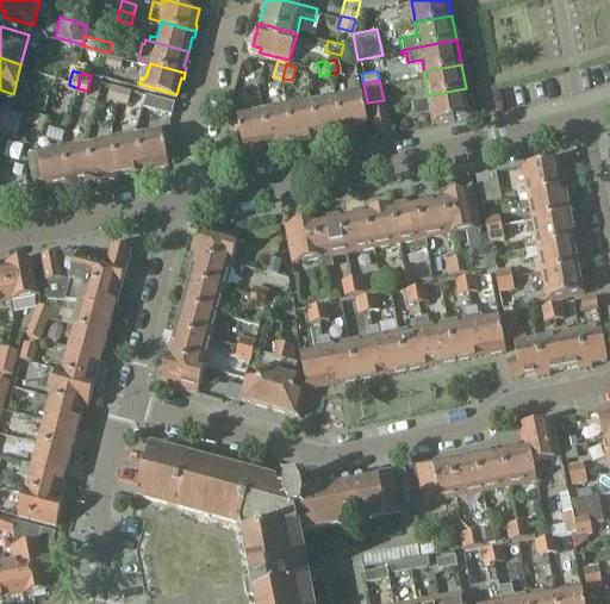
[(130,87),(111,82),(109,95),(128,100),(130,87)]
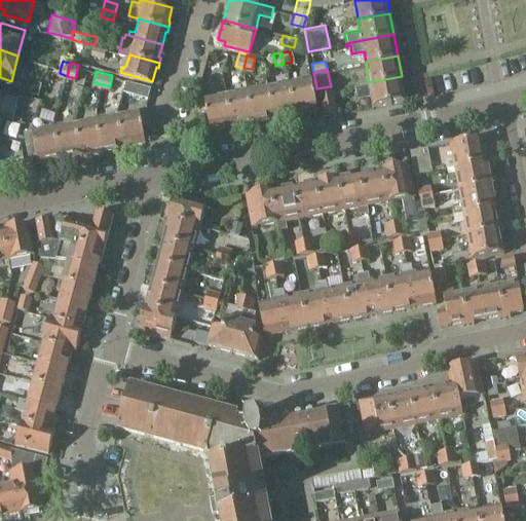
[(311,75),(290,79),(296,111),(317,107),(311,75)]
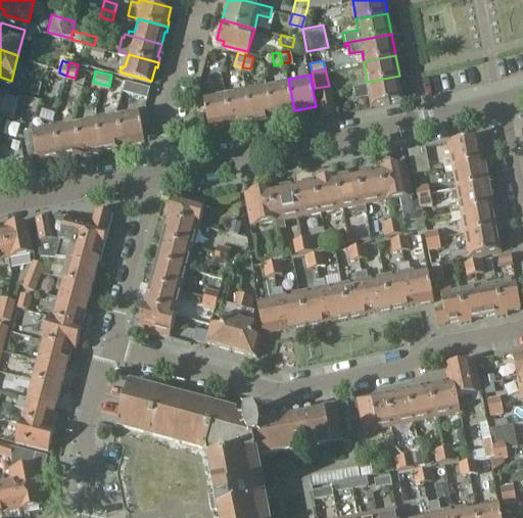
[(370,95),(372,104),(403,98),(399,76),(367,82),(355,84),(358,94),(359,97),(370,95)]
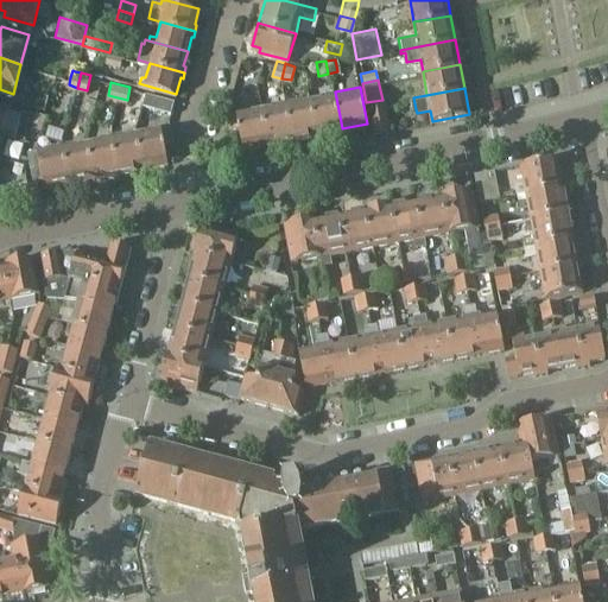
[(35,105),(44,107),(49,94),(39,92),(35,105)]
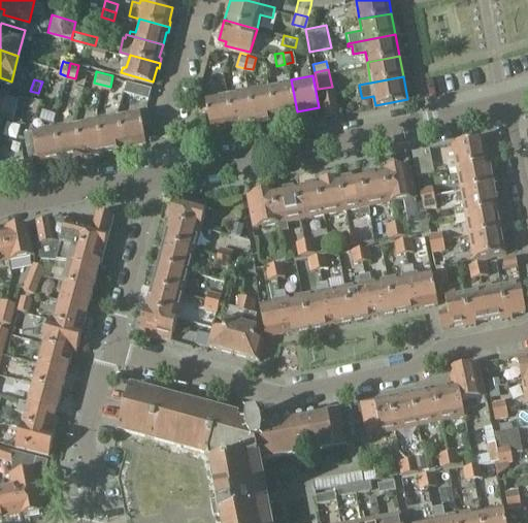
[(124,90),(149,97),(152,86),(127,79),(124,90)]
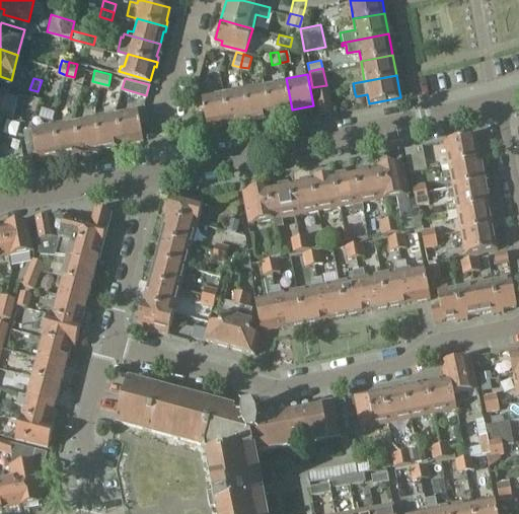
[(271,114),(292,109),(286,78),(266,82),(271,114)]
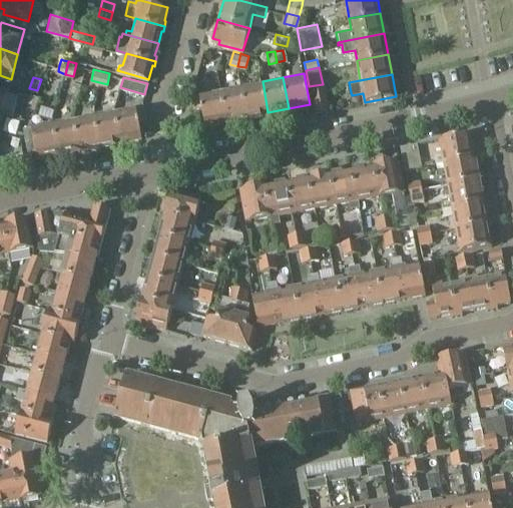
[(263,81),(241,85),(247,116),(268,112),(263,81)]
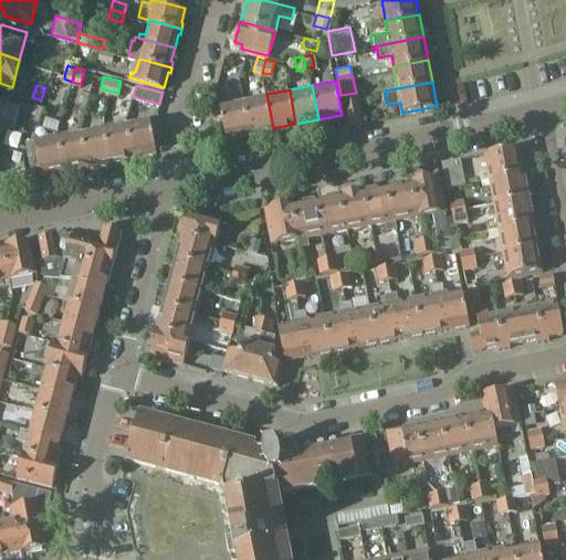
[(0,118),(3,119),(10,95),(0,93),(0,118)]
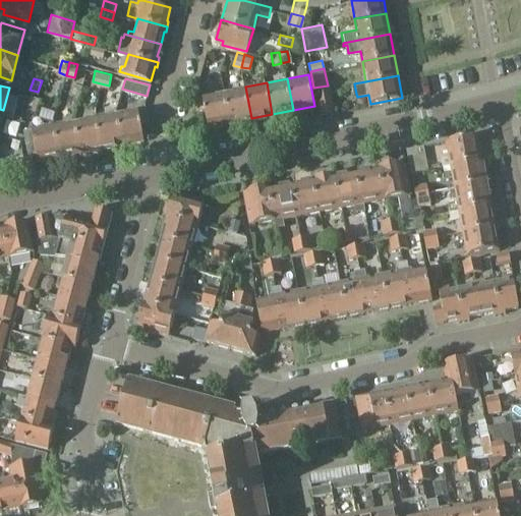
[(224,91),(230,122),(251,118),(245,87),(240,88),(224,91)]
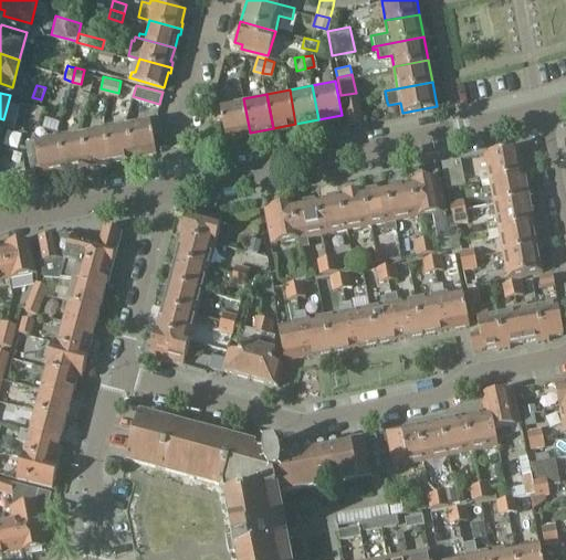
[(348,123),(364,120),(359,95),(344,98),(348,123)]
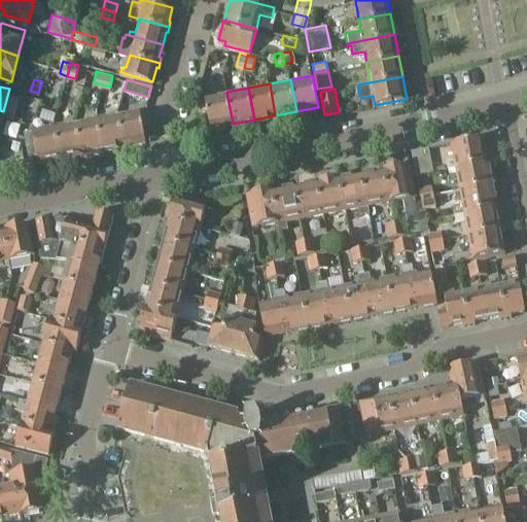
[(226,92),(197,98),(200,110),(207,109),(208,113),(211,128),(233,124),(226,92)]
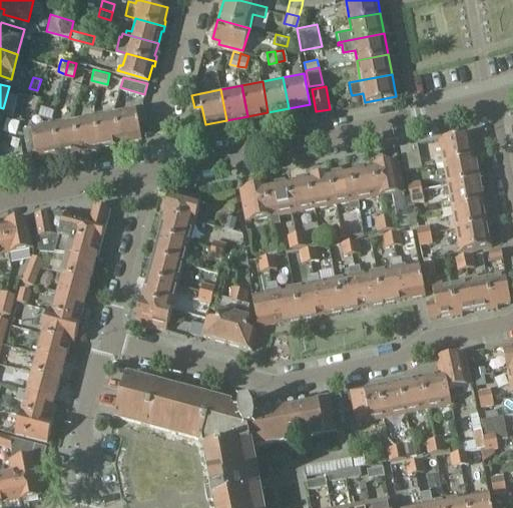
[(38,96),(29,94),(25,107),(34,109),(38,96)]
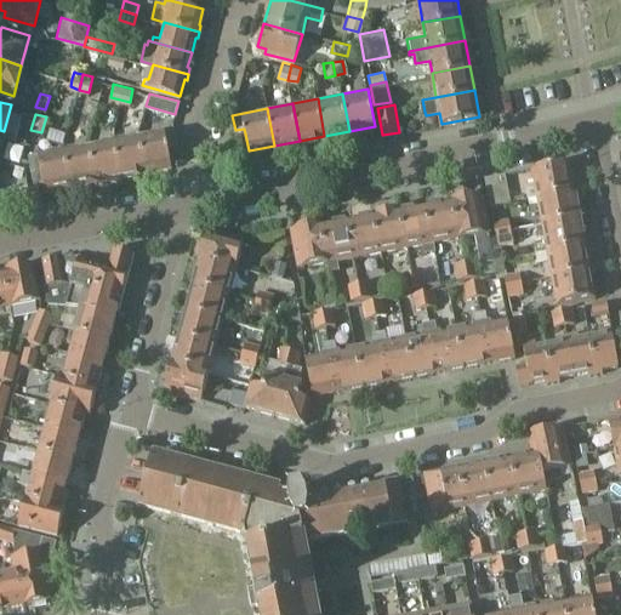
[(165,126),(140,131),(147,170),(167,165),(171,165),(169,148),(167,143),(177,141),(174,126),(165,127),(165,126)]
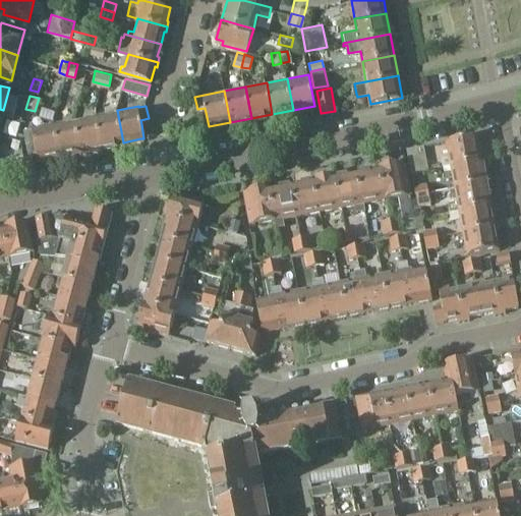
[(117,110),(96,114),(102,147),(123,142),(117,110)]
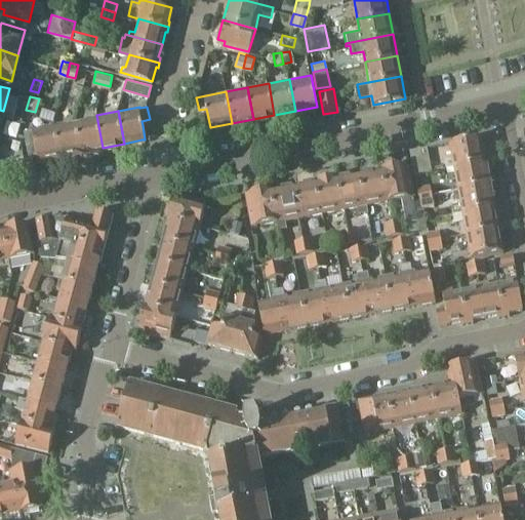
[(96,115),(75,119),(81,152),(103,148),(96,115)]
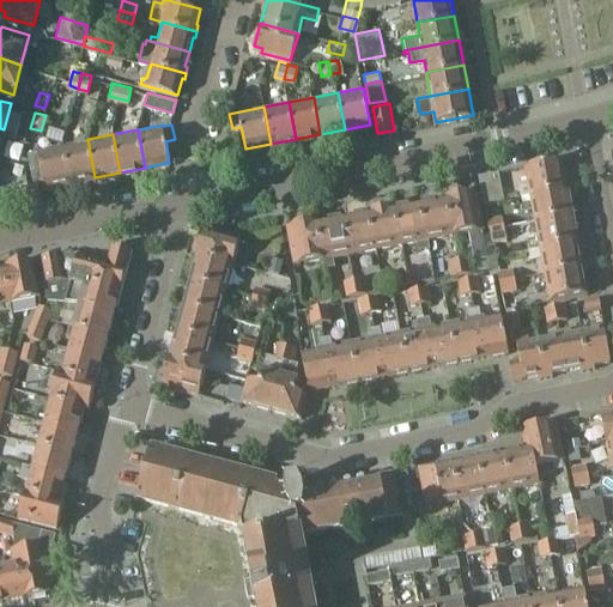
[(87,139),(62,144),(70,182),(95,177),(87,139)]
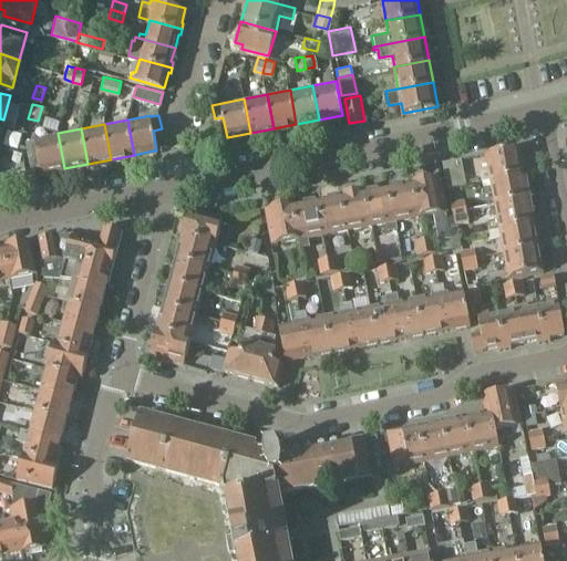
[(58,133),(34,137),(38,151),(40,164),(41,173),(64,168),(58,133)]
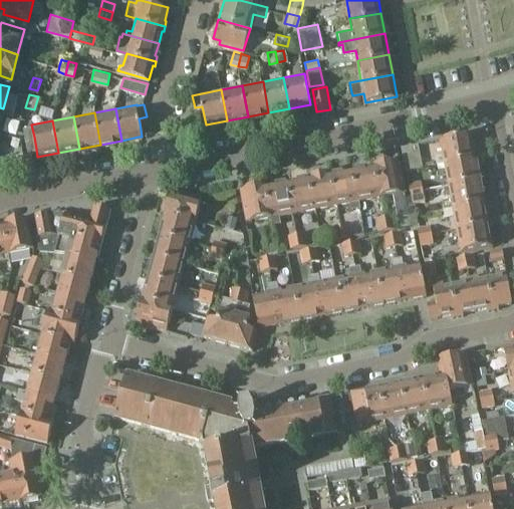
[(31,124),(23,125),(25,137),(26,138),(34,137),(31,124)]
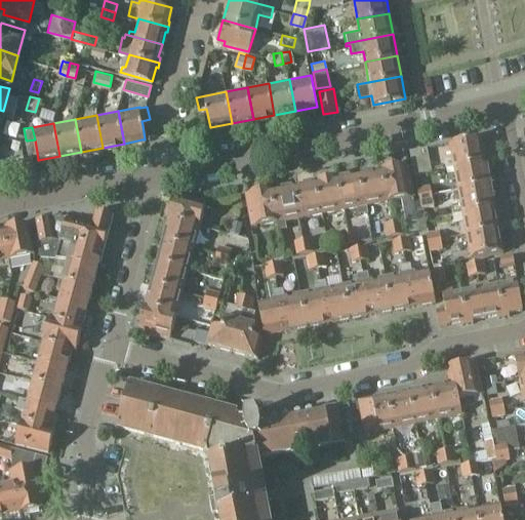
[(469,136),(450,141),(452,154),(444,156),(446,165),(454,164),(486,158),(482,135),(469,137),(469,136)]
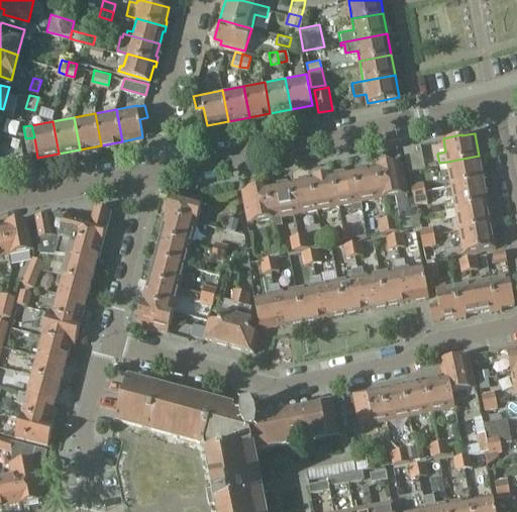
[(34,137),(26,138),(28,151),(36,149),(34,137)]
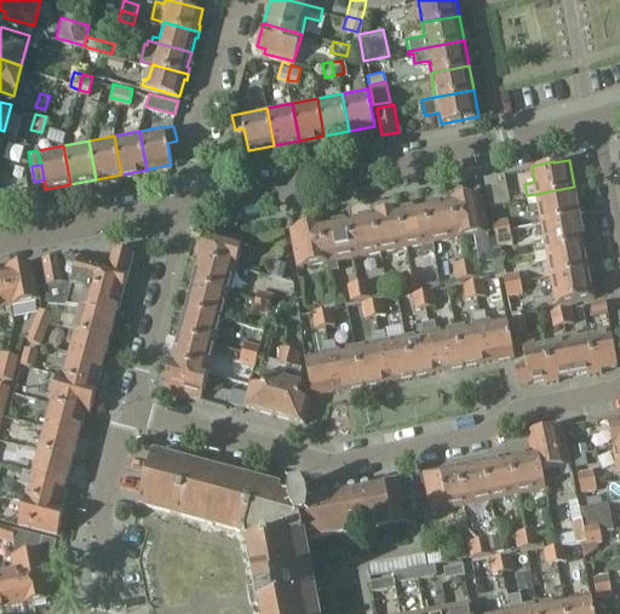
[(509,199),(504,171),(484,174),(489,202),(509,199)]
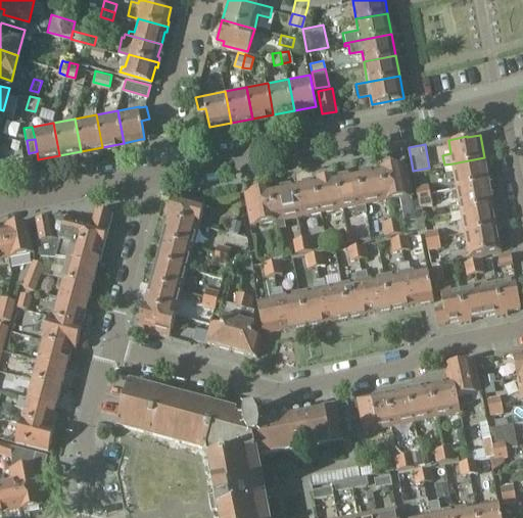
[(33,156),(24,158),(26,170),(36,168),(33,156)]
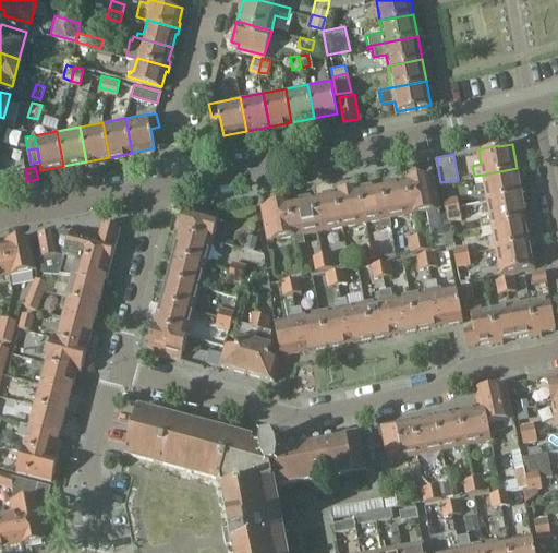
[(483,175),(486,199),(521,192),(517,168),(483,175)]
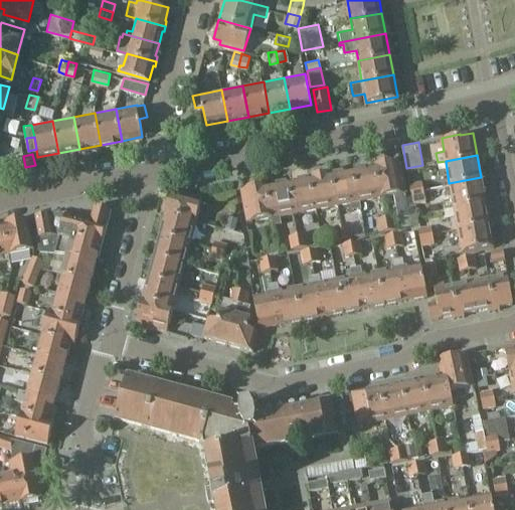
[(391,193),(403,190),(406,190),(400,159),(400,158),(377,162),(383,194),(391,193)]
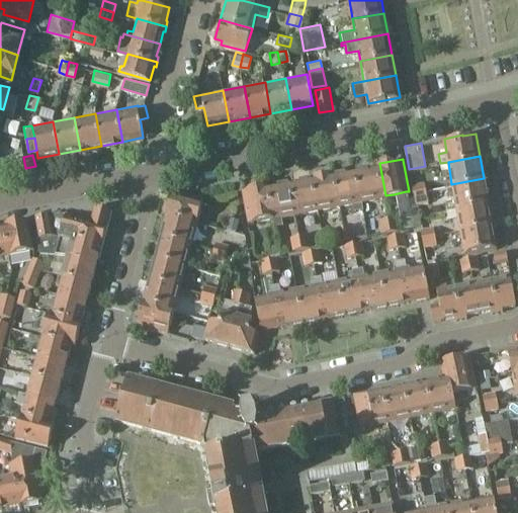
[(385,195),(379,163),(356,167),(362,199),(385,195)]
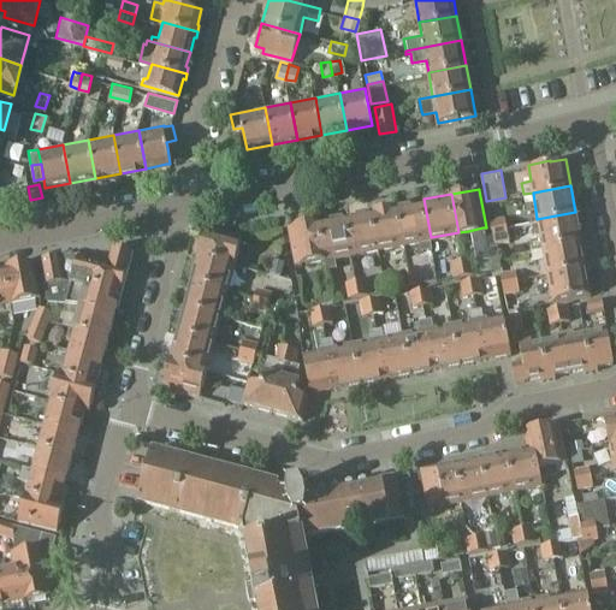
[(424,199),(397,203),(404,242),(420,240),(421,247),(432,246),(431,237),(424,199)]
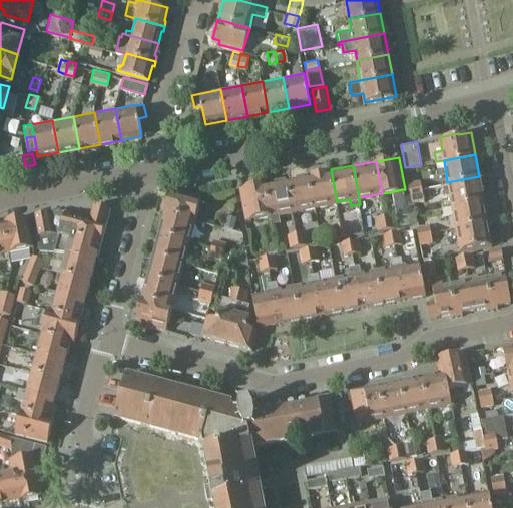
[(331,169),(308,174),(314,206),(337,201),(331,169)]
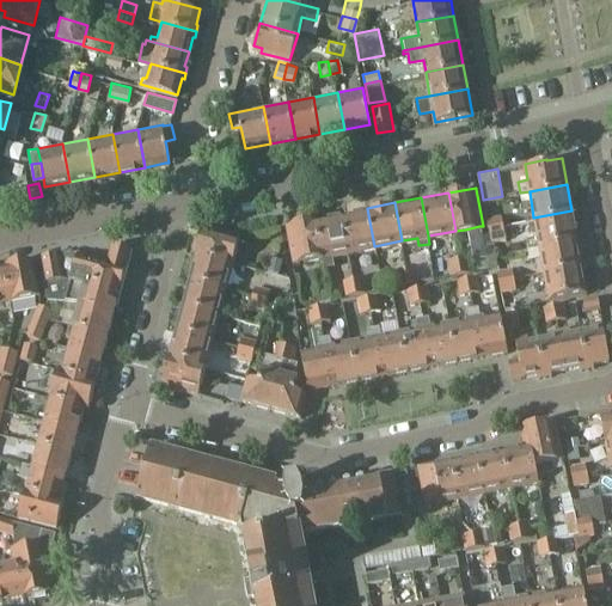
[(367,208),(340,213),(347,251),(374,246),(367,208)]
